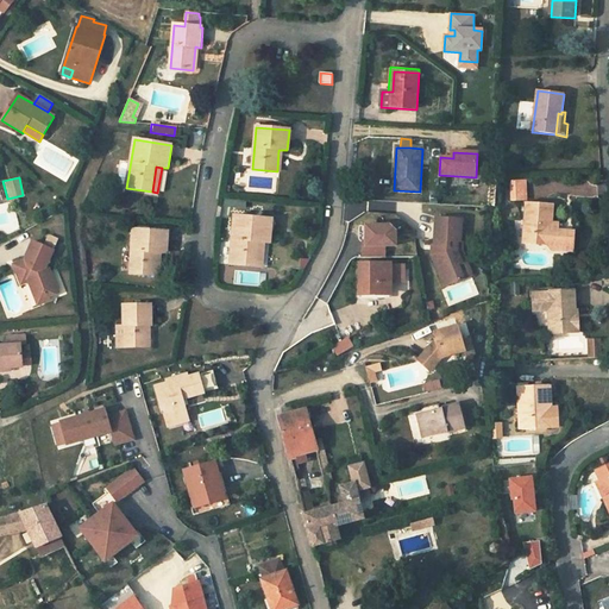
[(526,181),(510,182),(512,200),(527,199),(526,181)]
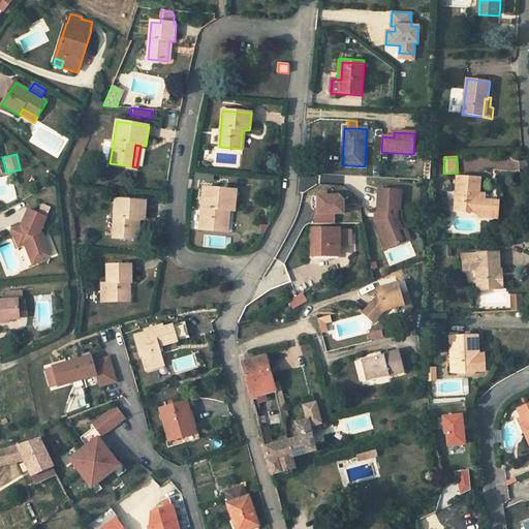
[(455,213),(476,214),(480,214),(483,217),(492,217),(493,201),(486,200),(487,195),(479,194),(480,178),(458,176),(455,213)]
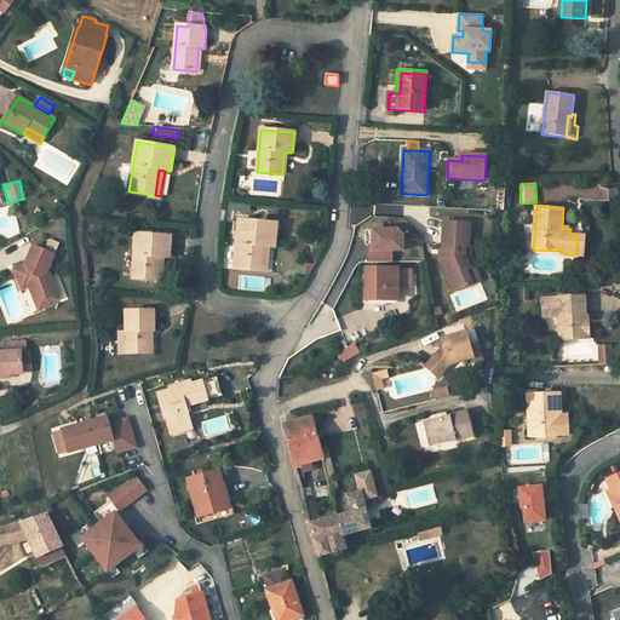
[(264,247),(270,247),(275,247),(277,224),(240,220),(235,269),(262,271),(264,247)]
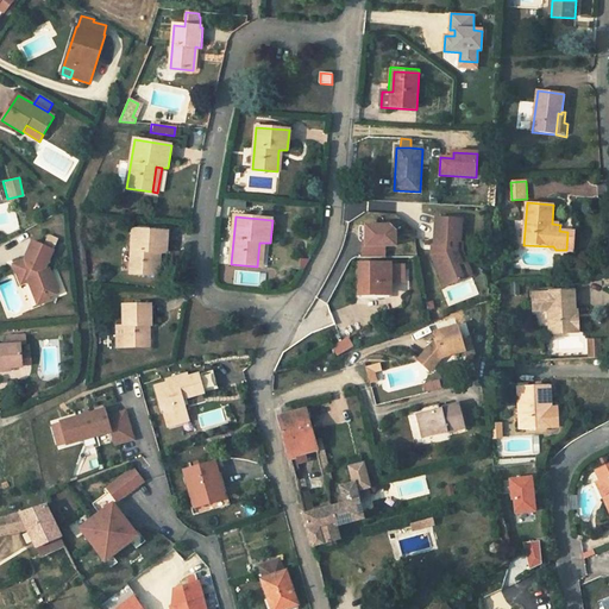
[(460,242),(462,220),(437,219),(435,246),(435,248),(438,248),(438,253),(433,256),(445,288),(464,281),(458,265),(462,264),(457,252),(458,243),(460,243),(460,242)]
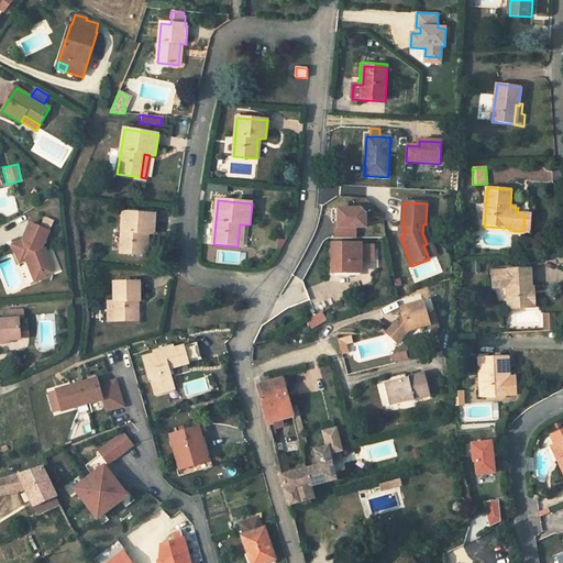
[(339,223),(339,227),(337,227),(337,239),(356,238),(356,228),(366,228),(366,208),(339,208),(339,223)]
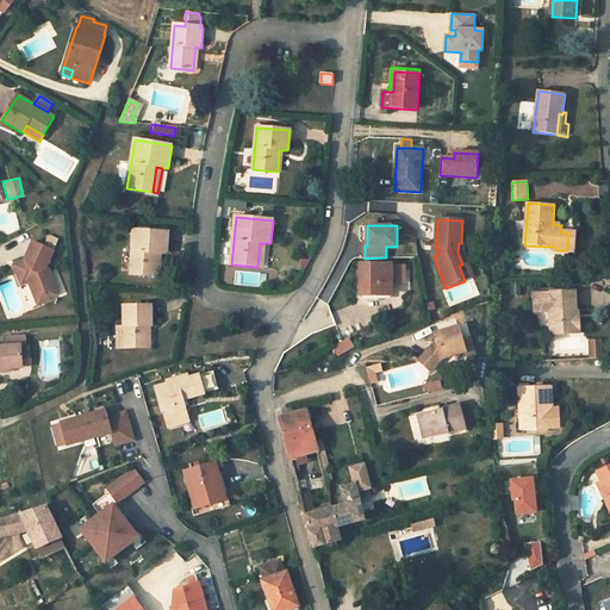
[(157,254),(161,254),(167,254),(168,232),(134,230),(130,274),(156,277),(157,254)]
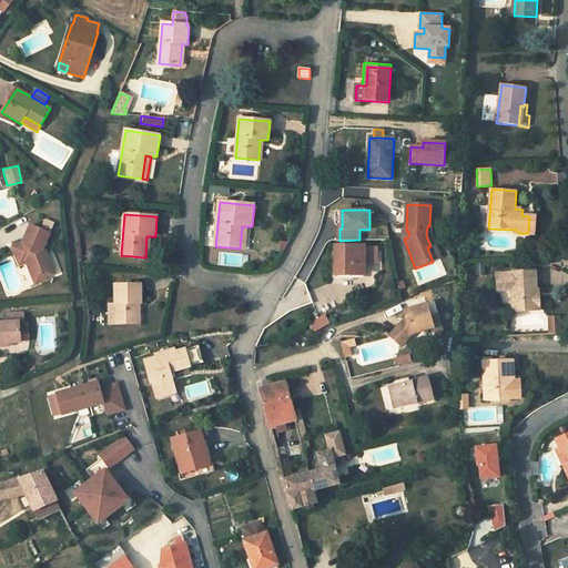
[(50,233),(30,225),(23,241),(23,242),(12,246),(18,259),(21,256),(26,259),(27,262),(33,279),(43,274),(44,276),(54,273),(46,251),(42,250),(50,233)]
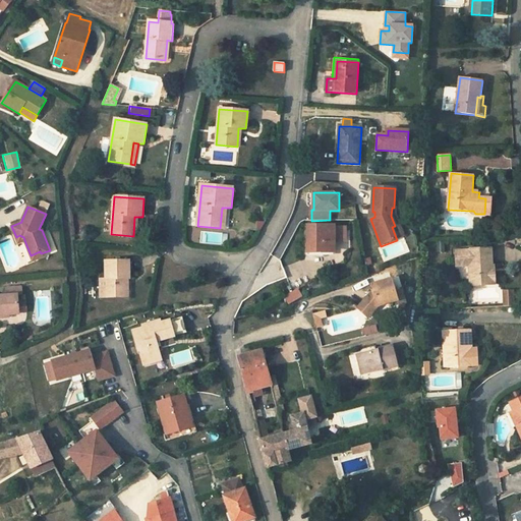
[(394,208),(392,208),(391,216),(395,226),(392,227),(397,240),(404,237),(396,215),(396,207),(394,207),(394,208)]
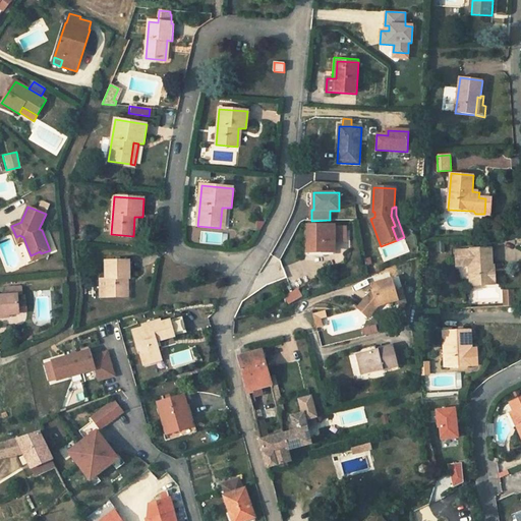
[(334,241),(334,227),(334,225),(308,226),(308,253),(319,254),(319,255),(330,255),(330,250),(334,250),(334,241)]
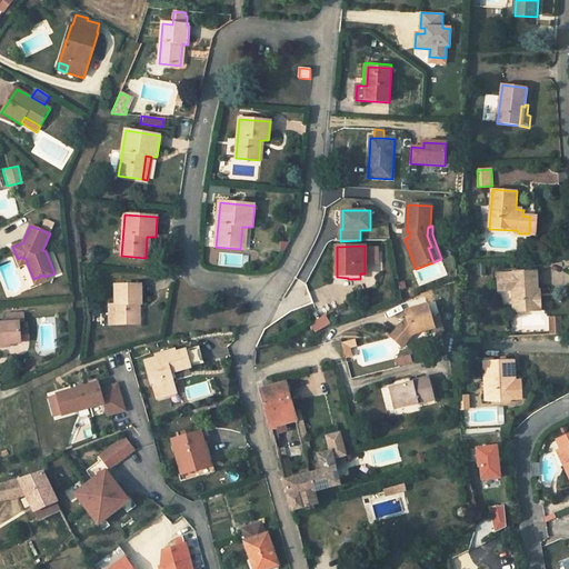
[(377,248),(365,248),(365,263),(377,263),(377,248)]
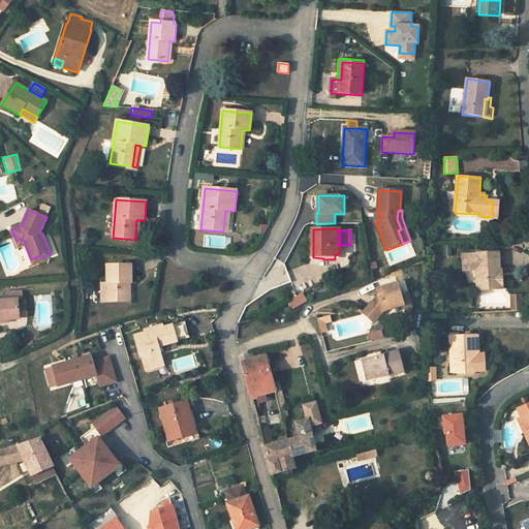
[(477,290),(498,289),(497,272),(500,272),(499,252),(476,253),(476,254),(463,255),(463,266),(476,265),(477,270),(477,290)]
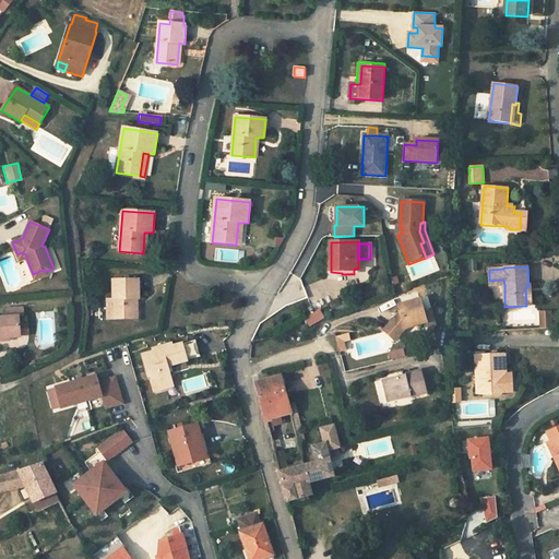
[(44,272),(43,270),(33,274),(35,280),(46,275),(44,272)]
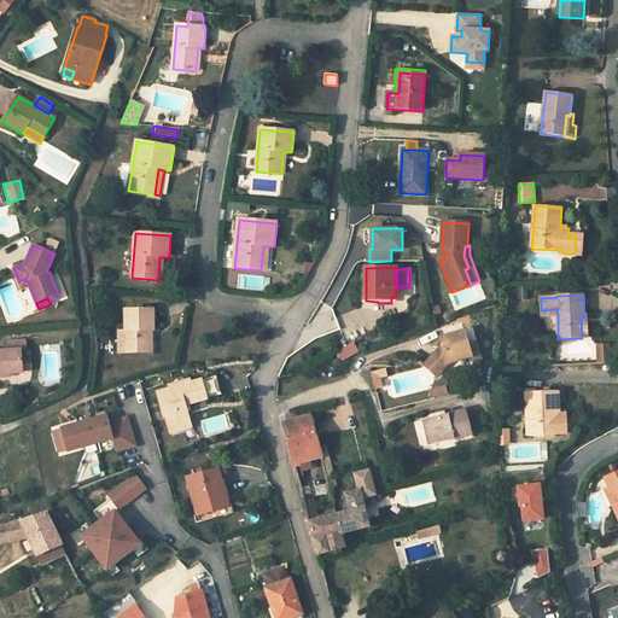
[(147,331),(152,331),(153,331),(153,310),(126,310),(126,331),(124,331),(124,353),(149,353),(147,331)]
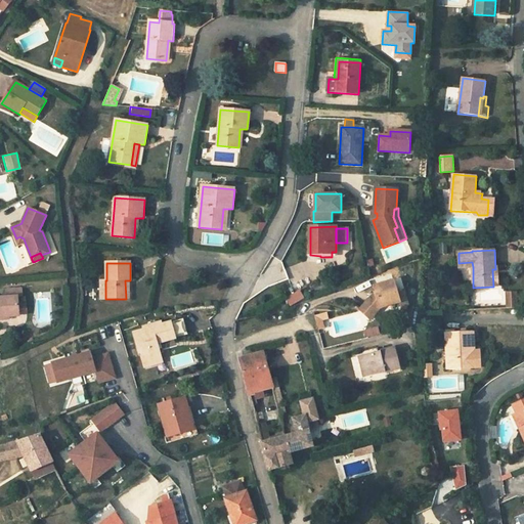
[(394,280),(389,281),(395,304),(400,302),(394,280)]
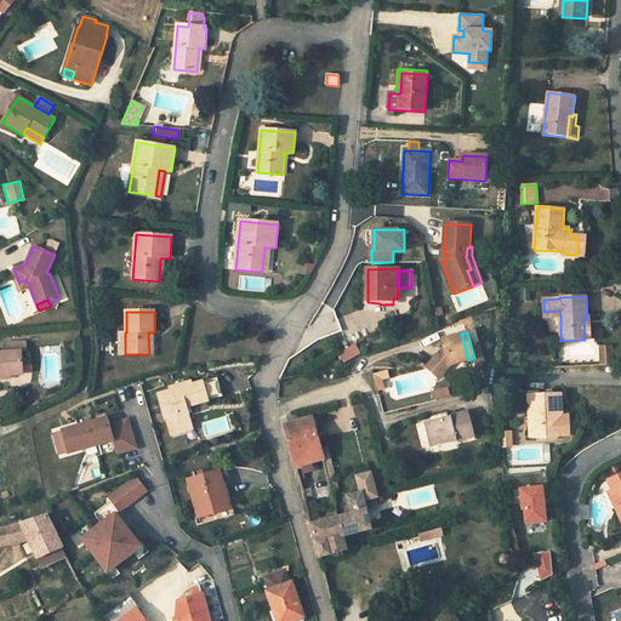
[(453,365),(468,360),(461,334),(444,339),(445,346),(427,366),(440,379),(453,365)]
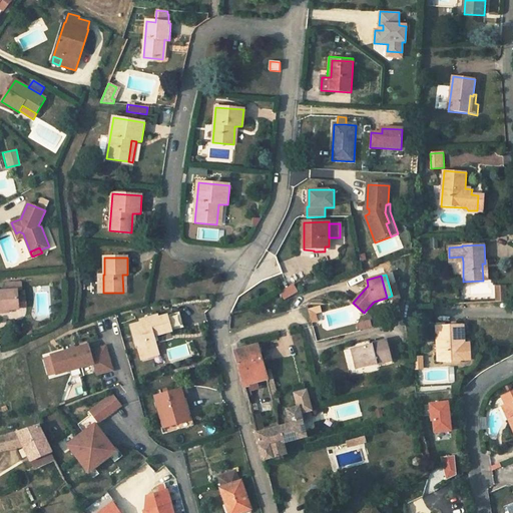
[(0,311),(9,310),(18,310),(18,309),(17,298),(17,291),(22,291),(22,283),(6,284),(6,292),(0,291),(0,311)]
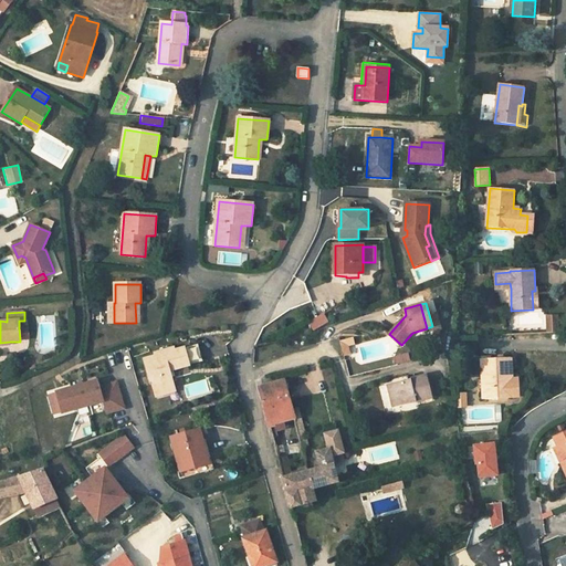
[(328,322),(324,315),(310,324),(314,331),(328,322)]
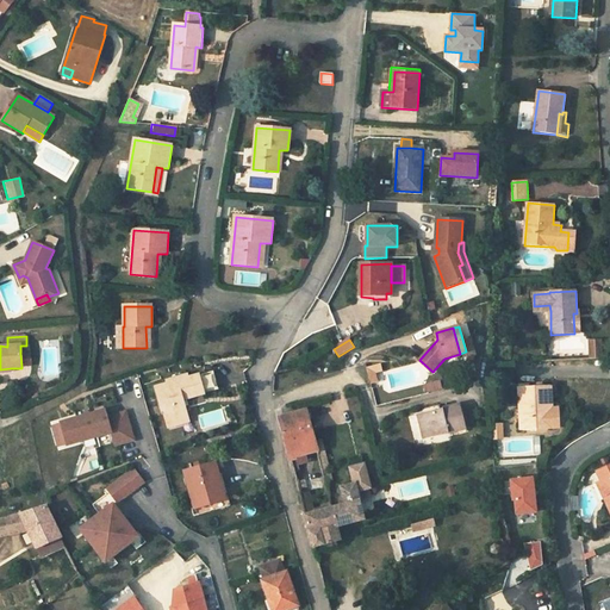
[(590,341),(591,359),(602,359),(601,341),(590,341)]
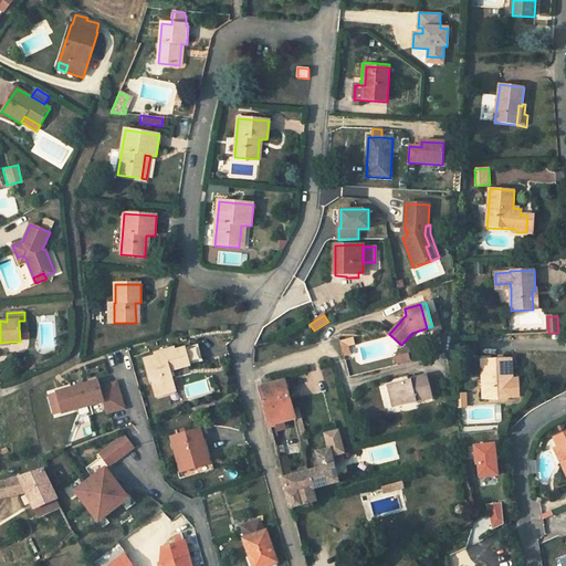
[(28,328),(19,328),(20,341),(29,339),(28,328)]
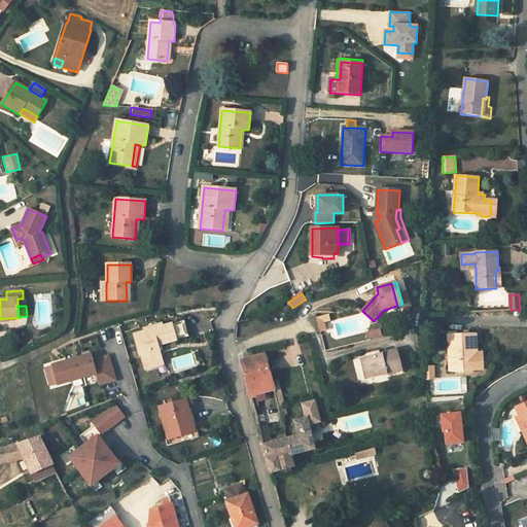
[(108,311),(98,315),(101,322),(110,319),(108,311)]
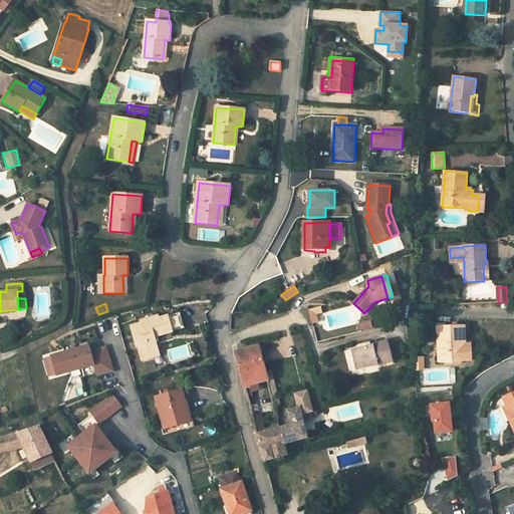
[(321,307),(309,310),(311,315),(316,314),(323,312),(321,307)]
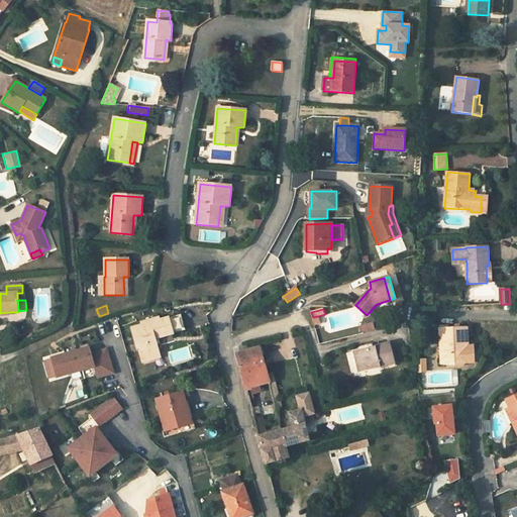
[(169,318),(173,333),(186,329),(182,314),(169,318)]
